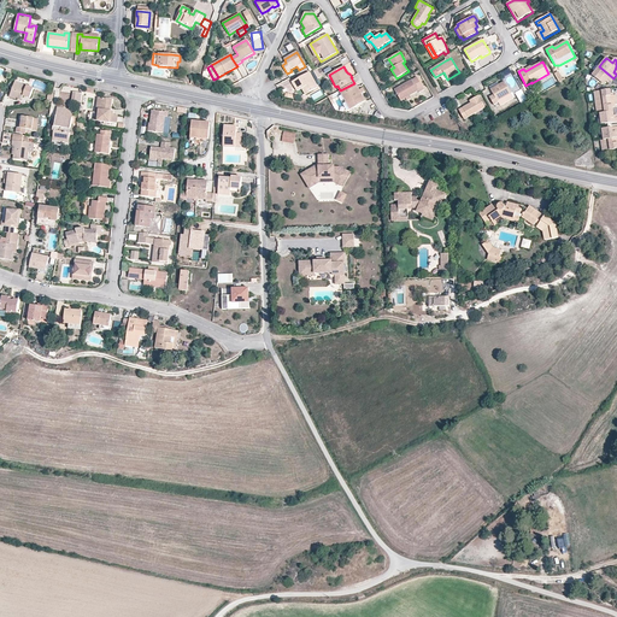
[(613,78),(599,66),(595,71),(592,75),(604,84),(606,81),(607,80),(610,81),(611,82),(613,78)]
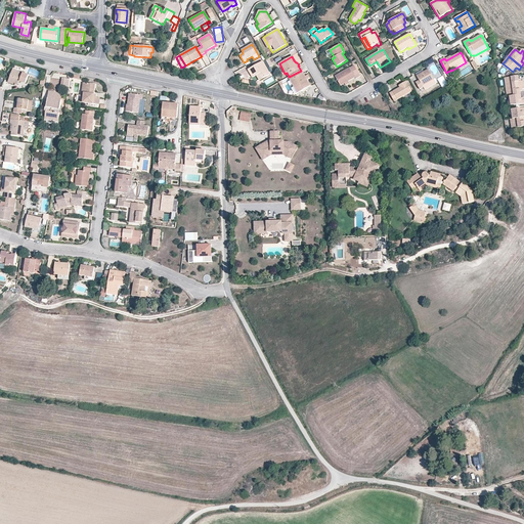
[(478,68),(474,60),(471,62),(476,71),(480,68),(479,67),(478,68)]
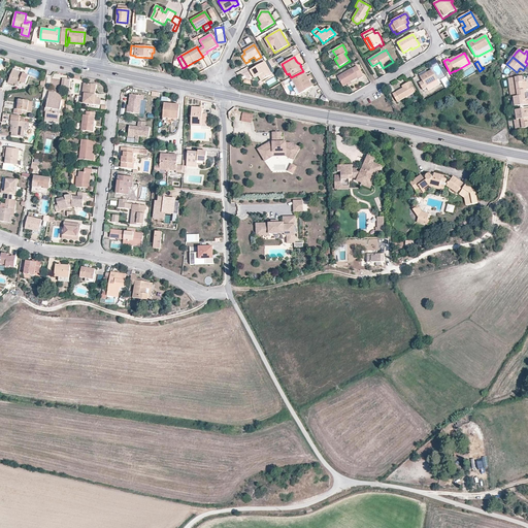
[(271,75),(264,62),(250,70),(255,78),(259,75),(261,74),(264,79),(271,75)]
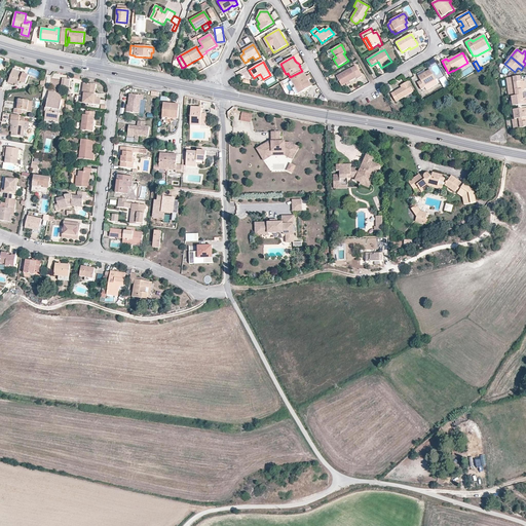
[(358,78),(362,76),(355,66),(336,77),(342,86),(346,83),(349,82),(357,77),(358,78)]
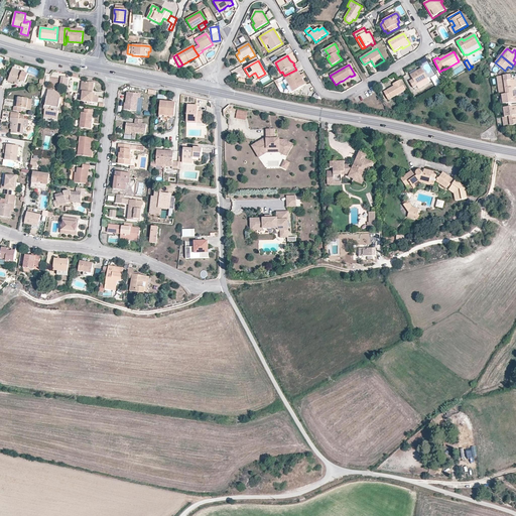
[(25,82),(28,75),(22,72),(13,68),(8,82),(13,83),(14,82),(18,83),(19,80),(25,82)]
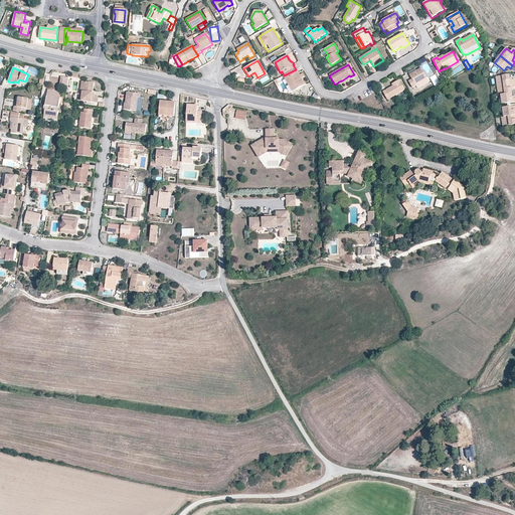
[(305,84),(302,78),(300,75),(296,68),(296,69),(284,75),(293,92),(305,84)]
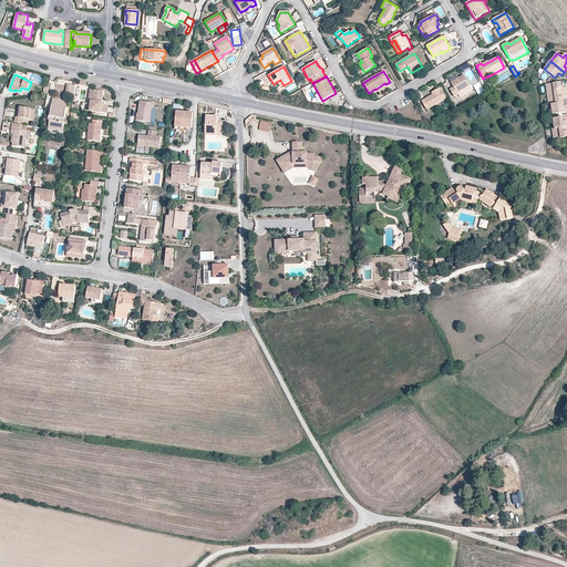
[(472,90),(463,75),(459,78),(460,80),(452,84),(454,88),(450,90),(454,96),(459,94),(460,98),(472,90)]
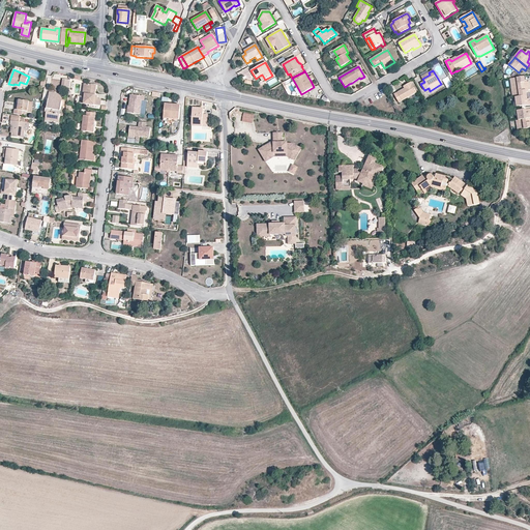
[(453,87),(448,77),(443,80),(448,90),(453,87)]
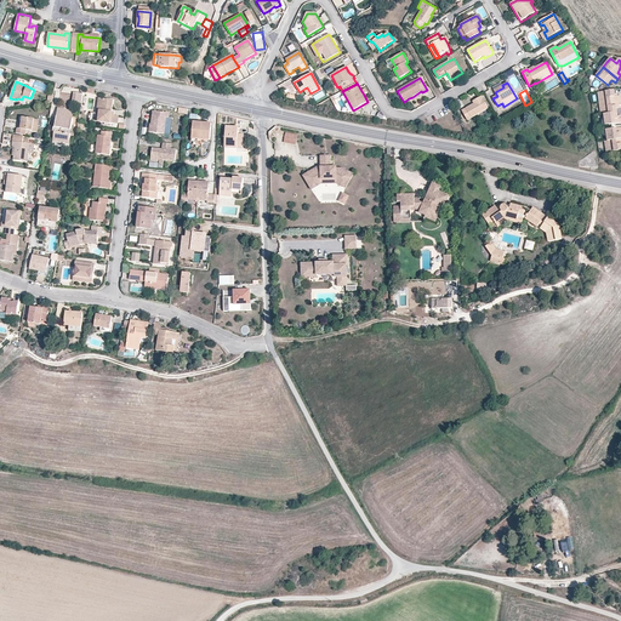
[(614,90),(600,92),(602,103),(620,101),(620,96),(617,96),(615,96),(615,93),(614,90)]
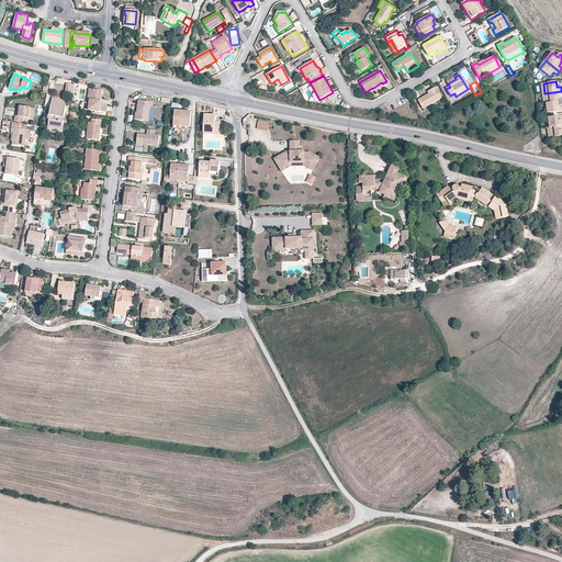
[(74,93),(75,86),(67,85),(66,92),(74,93)]
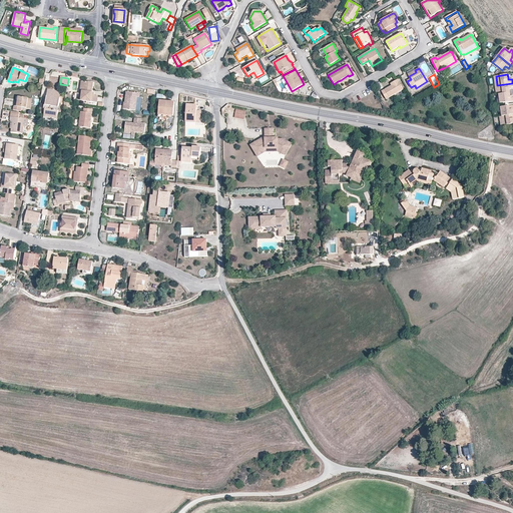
[(403,89),(398,80),(393,82),(395,84),(392,86),(382,92),(386,99),(403,89)]
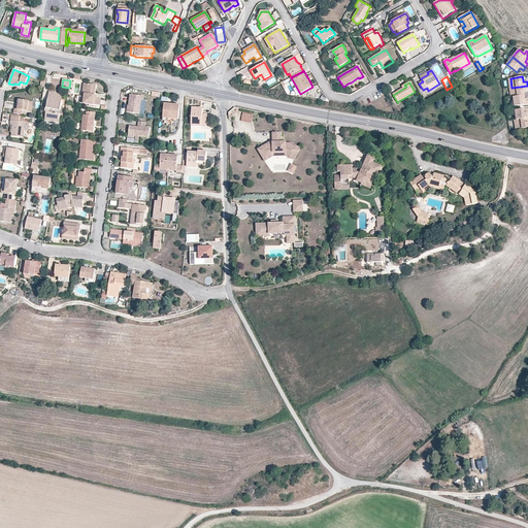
[(94,98),(95,95),(96,86),(84,84),(81,103),(100,105),(100,99),(97,99),(94,98)]
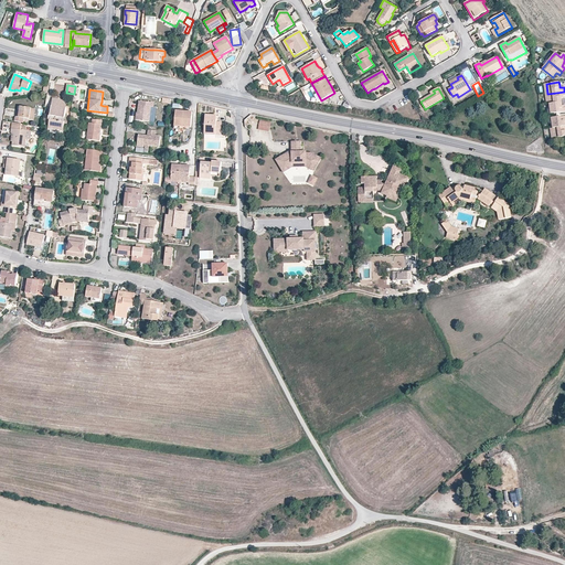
[(564,92),(547,94),(550,104),(562,102),(561,98),(561,96),(563,96),(564,95),(564,92)]
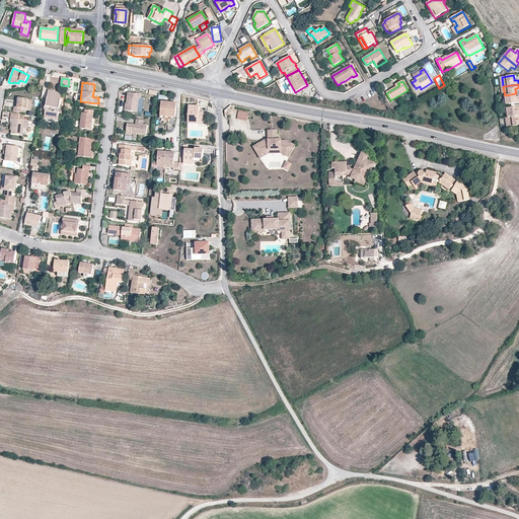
[(60,108),(61,99),(55,98),(56,91),(49,90),(47,106),(46,109),(45,119),(58,121),(59,112),(60,108)]
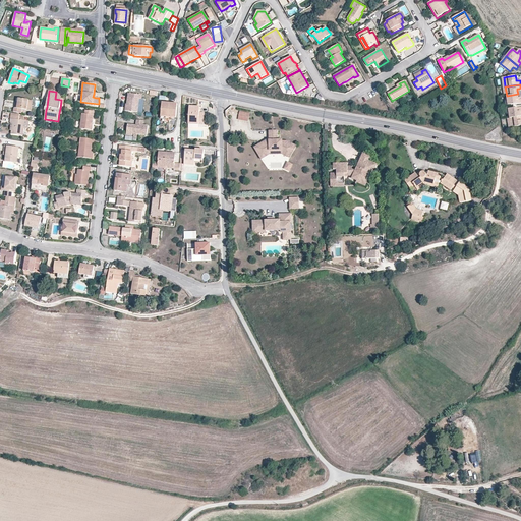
[(137,112),(139,99),(141,99),(142,95),(129,94),(129,98),(127,97),(127,105),(128,105),(127,111),(137,112)]
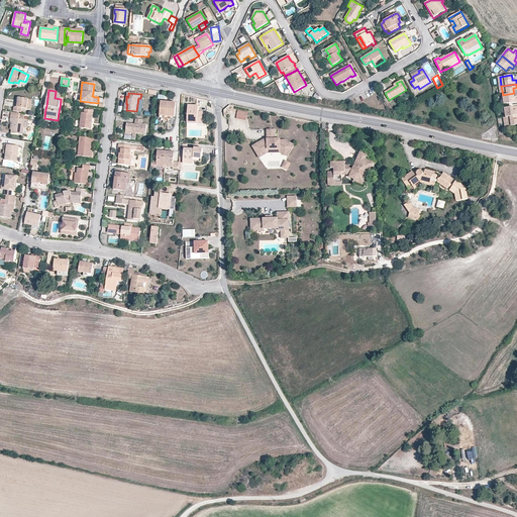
[(509,103),(512,103),(516,102),(516,98),(515,99),(514,96),(514,93),(503,95),(503,99),(504,104),(509,103)]
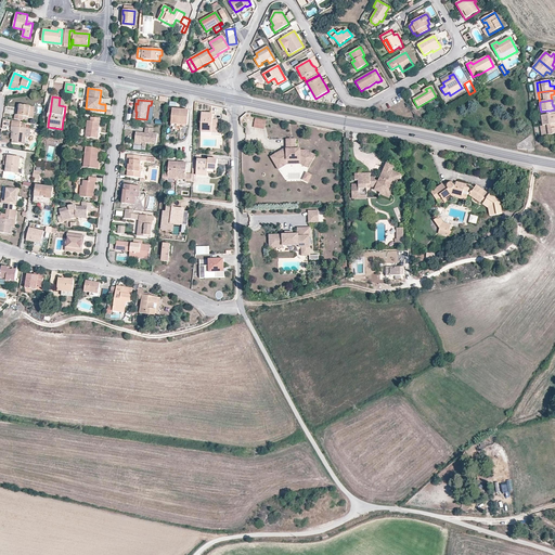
[(33,118),(35,107),(21,104),(20,108),(17,107),(16,115),(15,115),(14,119),(23,120),(23,116),(33,118)]
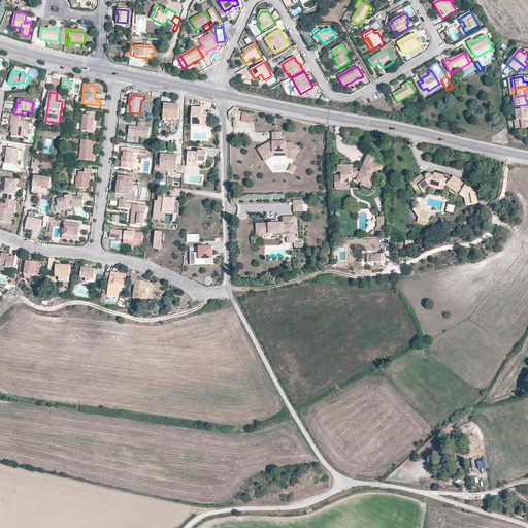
[(178,120),(179,105),(164,104),(163,119),(168,119),(173,119),(178,120)]
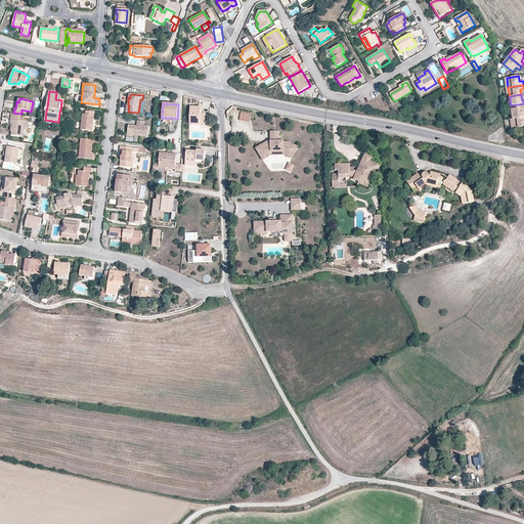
[(204,117),(205,114),(203,114),(201,114),(201,107),(190,106),(189,124),(201,124),(201,126),(206,126),(206,117),(204,117)]
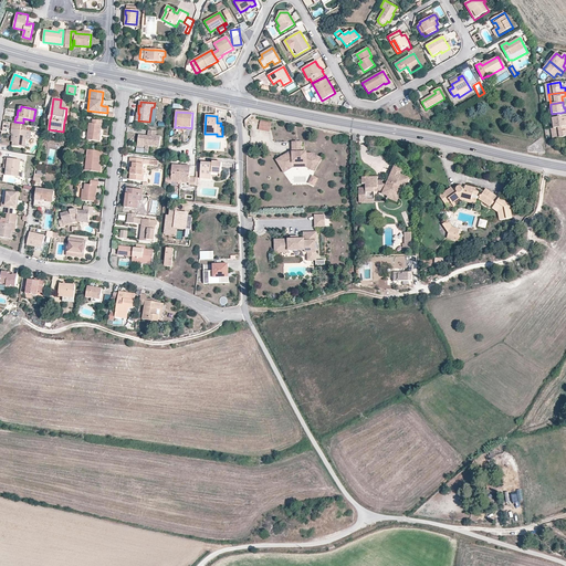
[(554,128),(565,127),(565,124),(565,121),(565,116),(562,117),(558,117),(553,118),(553,124),(554,128)]
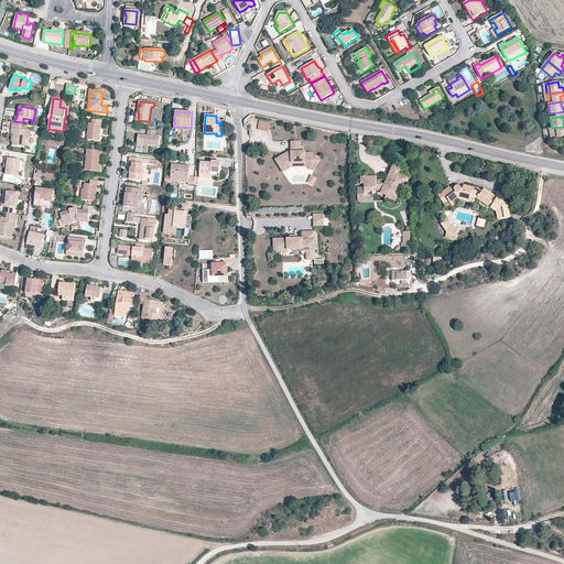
[(100,134),(102,120),(93,119),(91,123),(89,123),(87,140),(98,141),(99,133),(100,134)]
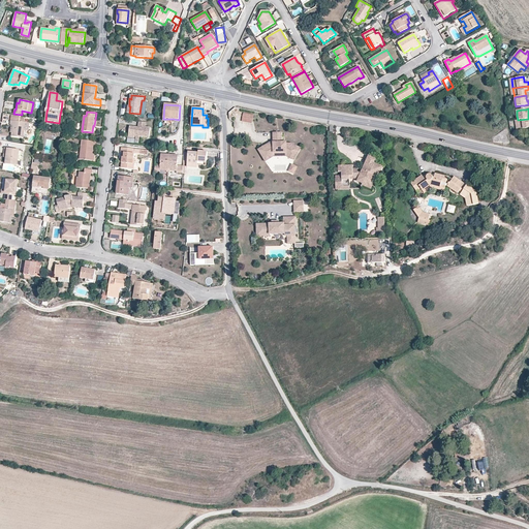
[(252,123),(253,115),(244,113),(243,121),(252,123)]
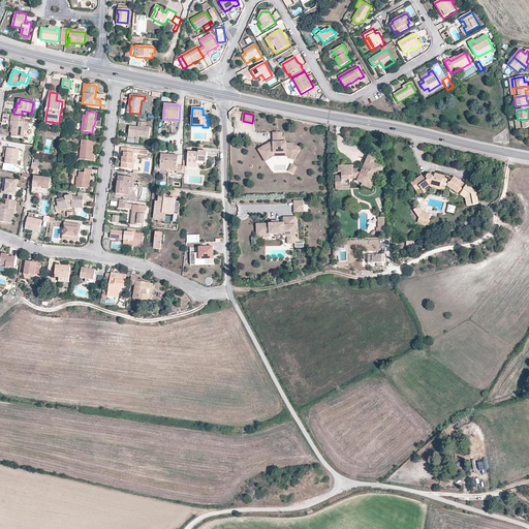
[(29,131),(29,123),(24,122),(25,119),(20,119),(20,118),(11,117),(10,125),(11,125),(13,125),(12,136),(24,137),(25,130),(29,131)]
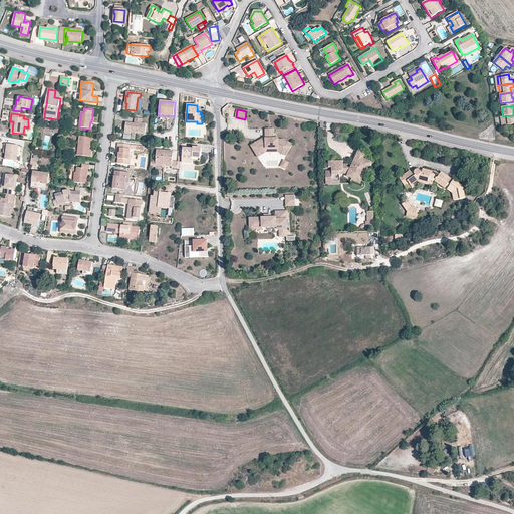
[(513,114),(513,115),(503,116),(504,125),(513,123),(513,114)]
